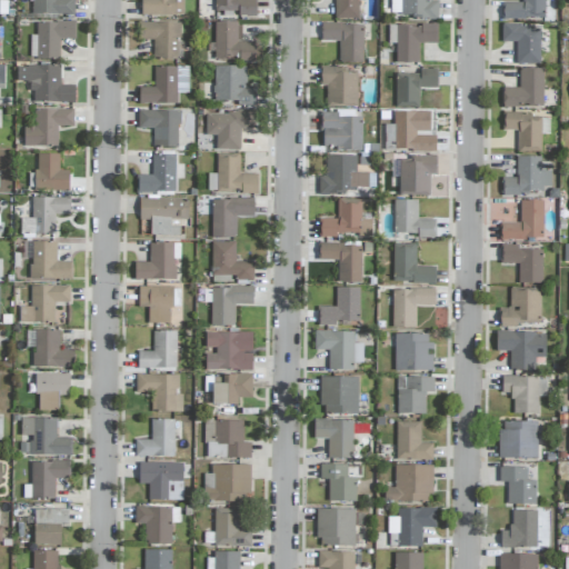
[(33,0),(33,15),(73,16),(73,0),(33,0)]
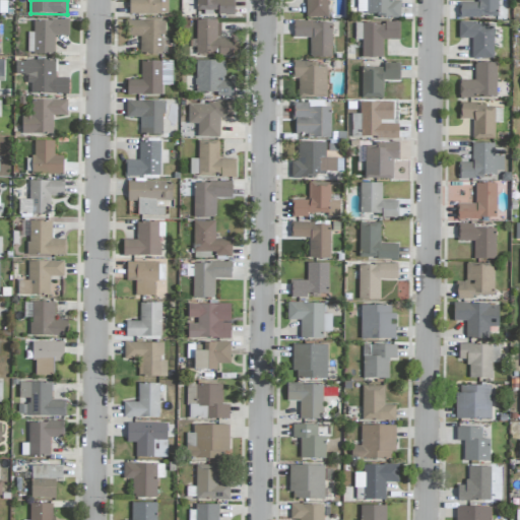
[(129,0),(129,14),(168,14),(168,0),(129,0)]
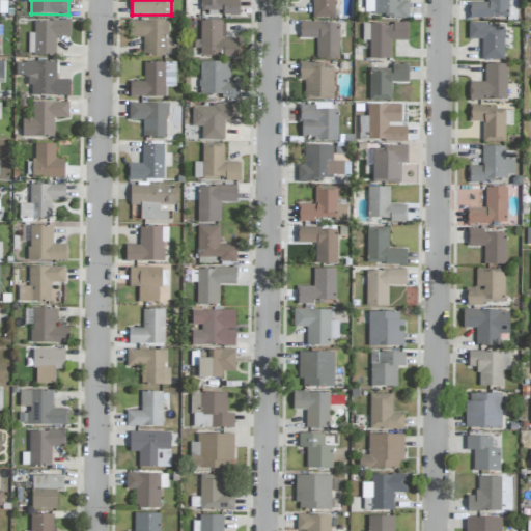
[(200,0),(200,11),(217,10),(217,15),(238,15),(238,0),(200,0)]
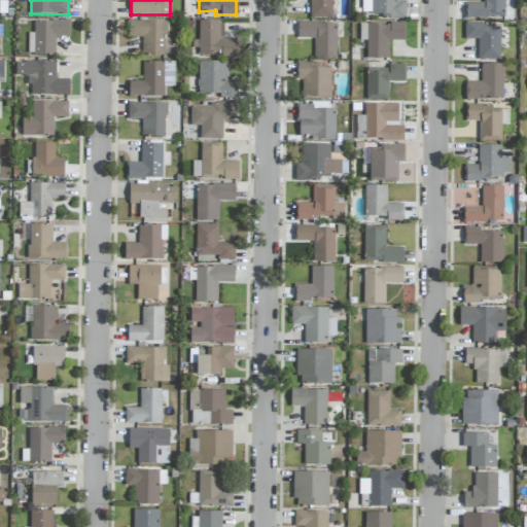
[(331,0),(310,0),(310,18),(331,18),(331,0)]
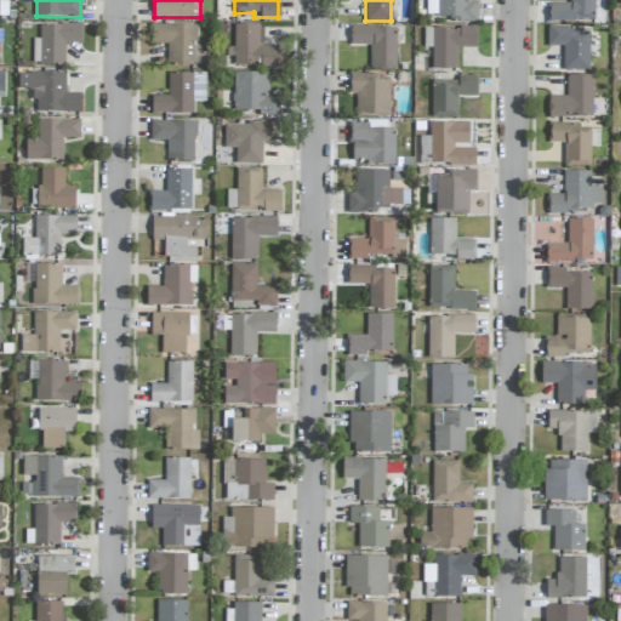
[(471,0),(437,0),(437,21),(478,22),(478,1),(472,0),(471,0)]
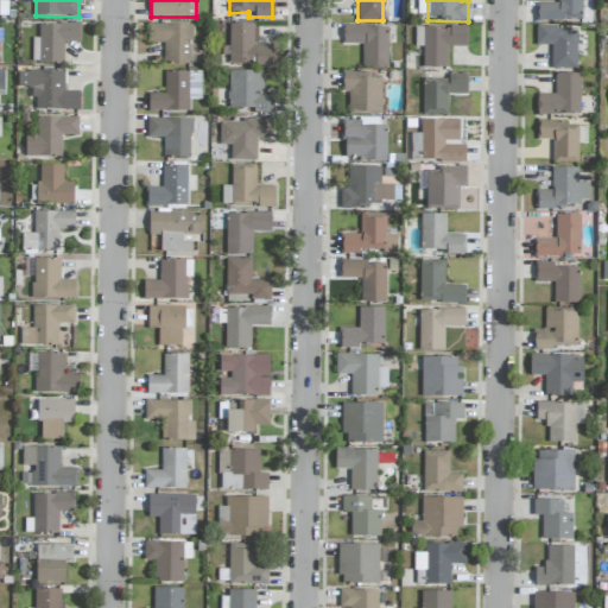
[(581,0),(557,0),(558,4),(537,2),(537,20),(582,21),(581,0)]
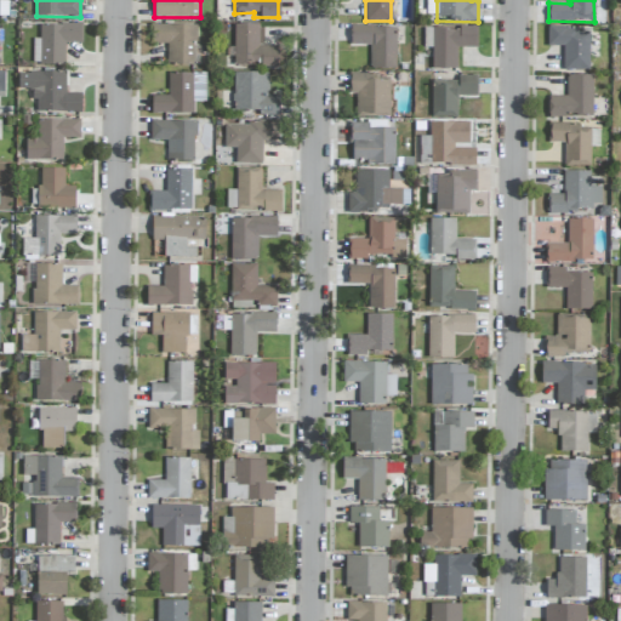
[(64,64),(64,43),(81,44),(83,24),(40,24),(40,39),(34,39),(33,64),(64,64)]
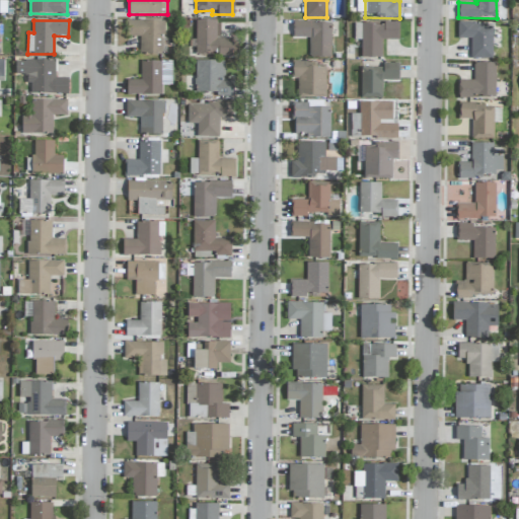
[(166,54),(166,39),(163,39),(163,21),(128,20),(128,36),(139,36),(139,54),(166,54)]
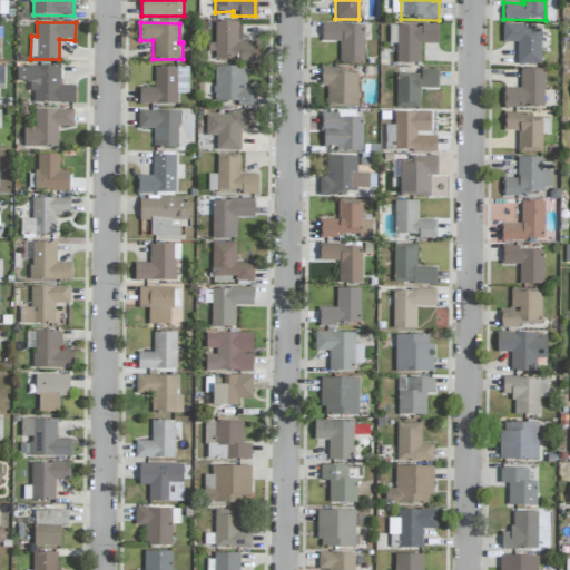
[(237,23),(215,22),(214,60),(255,61),(255,42),(237,41),(237,23)]
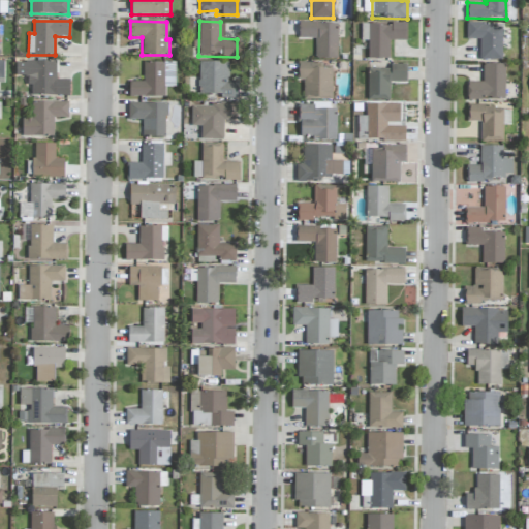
[(337,59),(338,23),(299,22),(299,38),(315,38),(314,58),(337,59)]
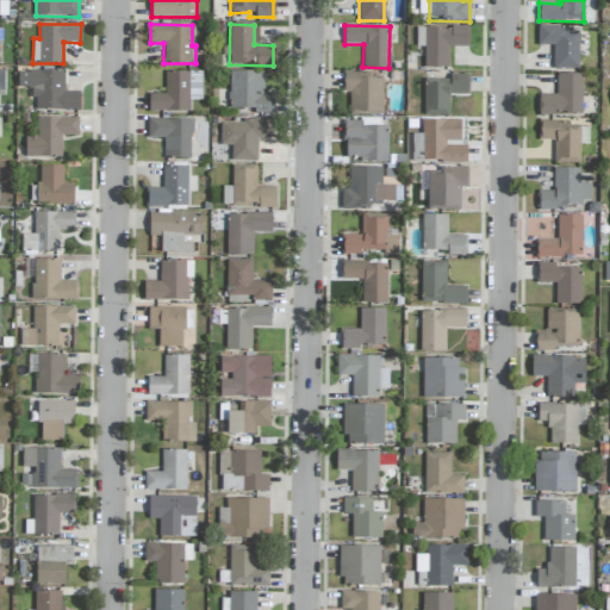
[(449,68),(448,48),(468,47),(467,27),(417,27),(417,47),(424,47),(424,68),(449,68)]
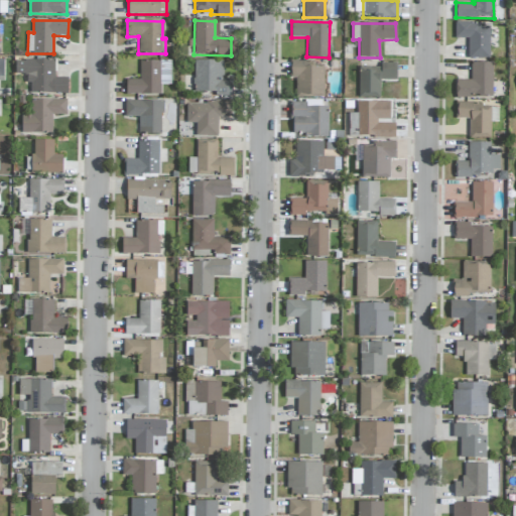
[(456,38),(468,38),(468,58),(490,57),(489,23),(455,24),(456,38)]
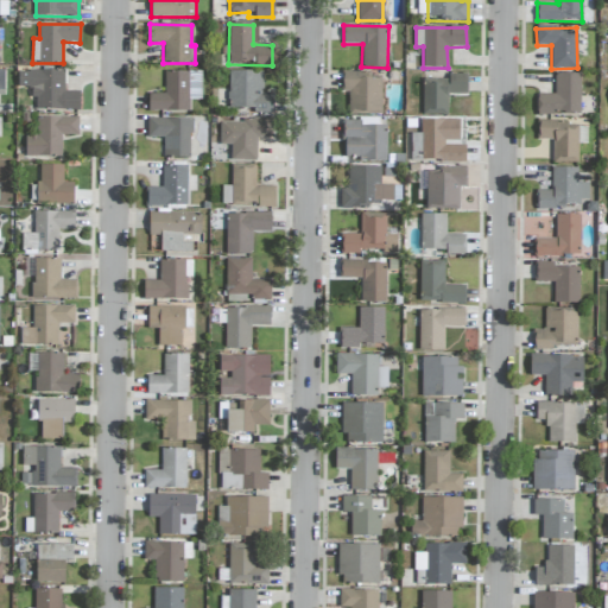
[(35,109),(80,111),(80,92),(64,90),(65,71),(19,70),(18,87),(35,88),(35,109)]
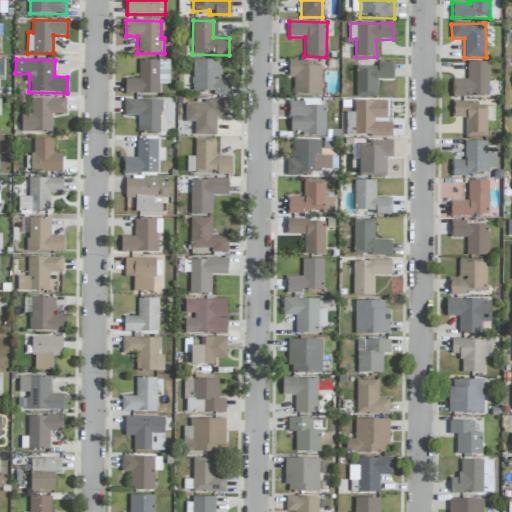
[(125,94),(159,93),(159,84),(170,83),(169,60),(138,61),(138,78),(125,79),(125,94)]
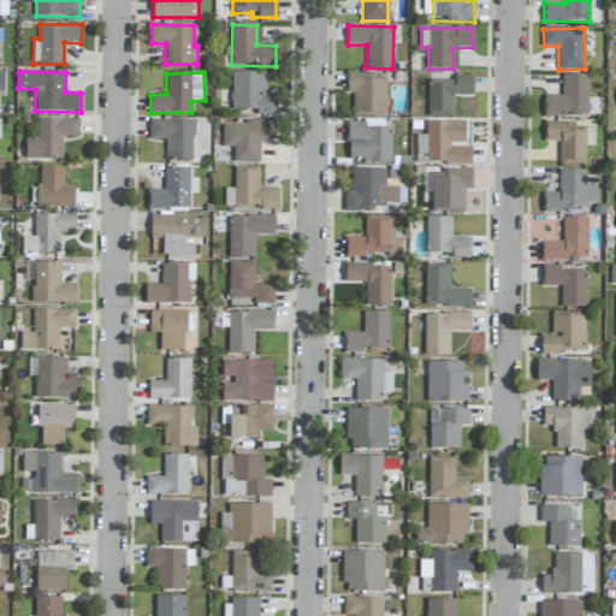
[(276,116),(276,94),(266,94),(267,73),(232,72),(231,110),(259,110),(259,114),(276,116)]
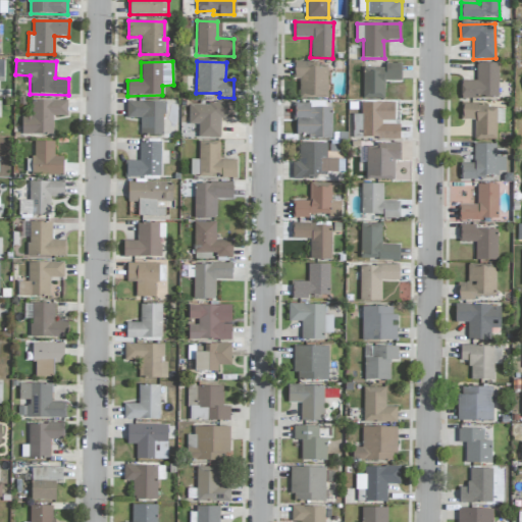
[(327,63),(294,62),(293,79),(300,79),(299,97),(326,97),(327,63)]
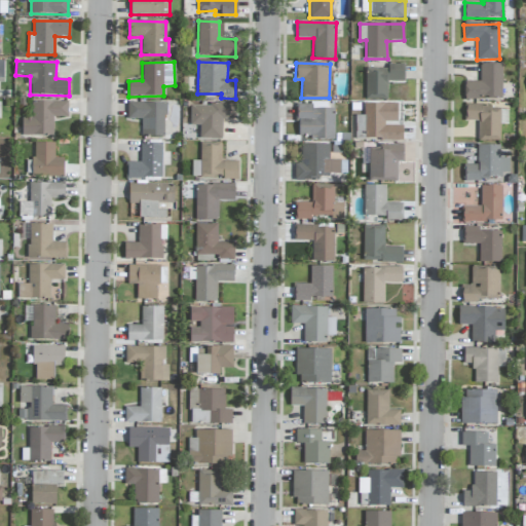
[(388,68),(366,68),(366,100),(387,100),(387,82),(403,82),(403,64),(388,65),(388,68)]
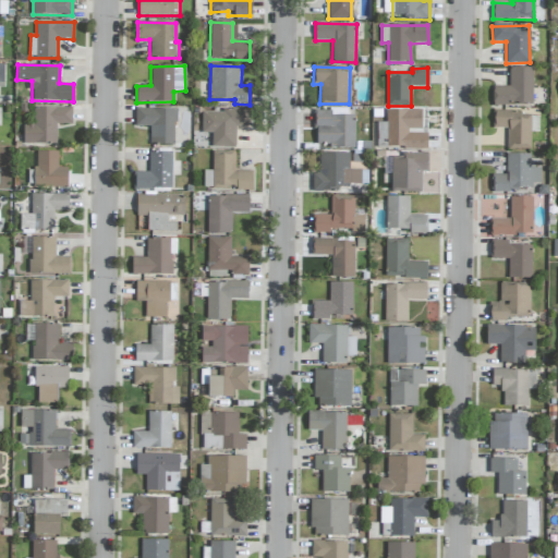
[(533,68),(509,68),(509,86),(493,86),(493,105),(532,105),(533,68)]
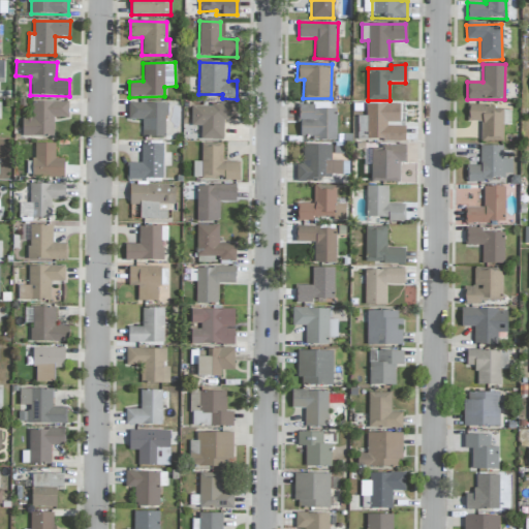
[(22,136),(54,137),(54,118),(68,118),(68,102),(32,102),(31,118),(22,118),(22,136)]
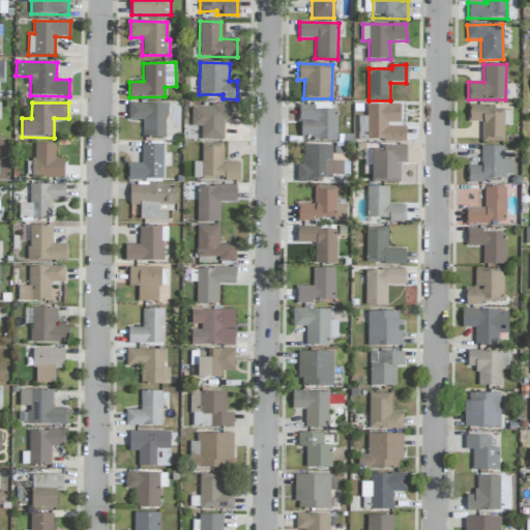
[(143,120),(143,138),(167,139),(167,105),(129,104),(129,120),(143,120)]
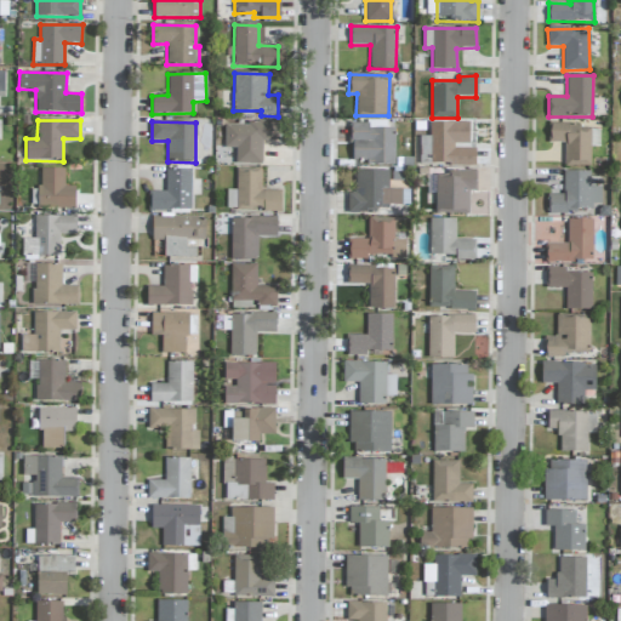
[(396,129),(386,127),(386,123),(352,121),(351,163),(394,165),(396,129)]
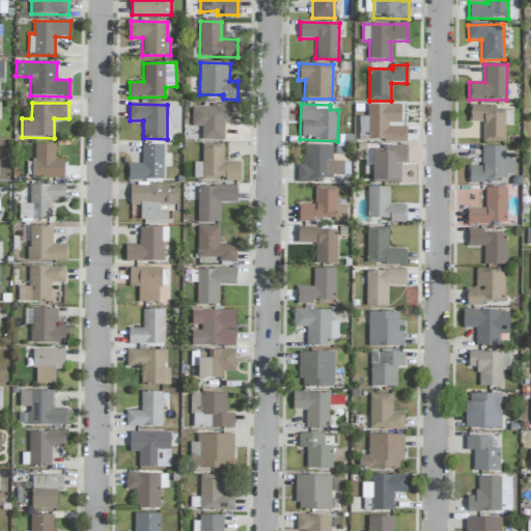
[(201,140),(224,140),(225,120),(239,120),(239,105),(193,105),(192,127),(201,127),(201,140)]
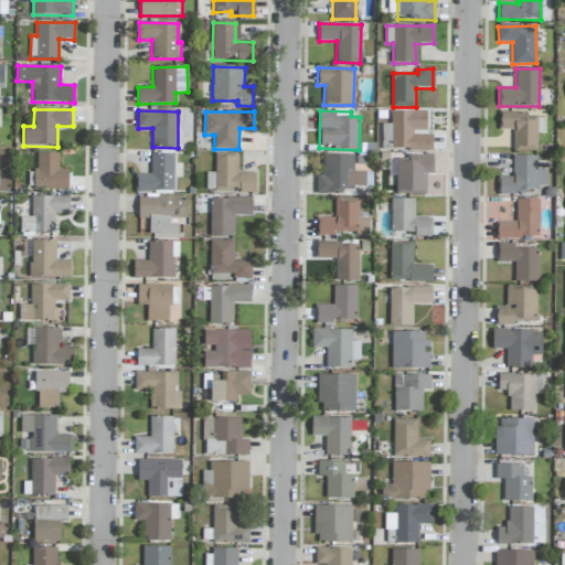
[(427,112),(391,112),(391,150),(433,150),(433,135),(414,135),(414,131),(427,130),(427,112)]
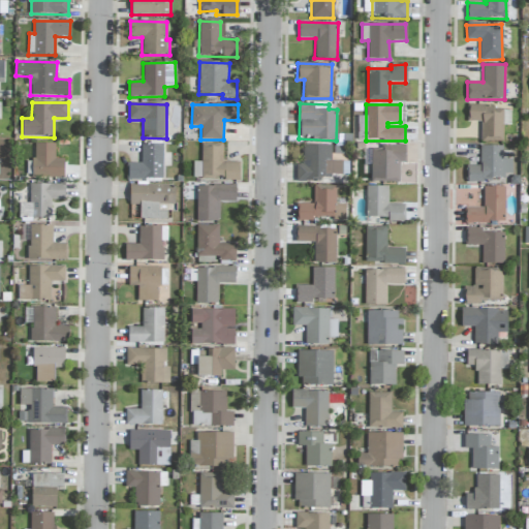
[(503,142),(502,125),(510,125),(509,106),(467,107),(468,121),(480,121),(480,142),(503,142)]
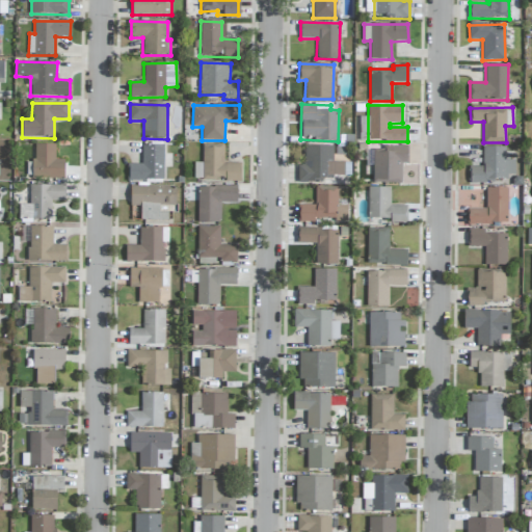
[(240,181),(240,163),(223,163),(224,144),(203,143),(202,167),(195,167),(194,180),(240,181)]
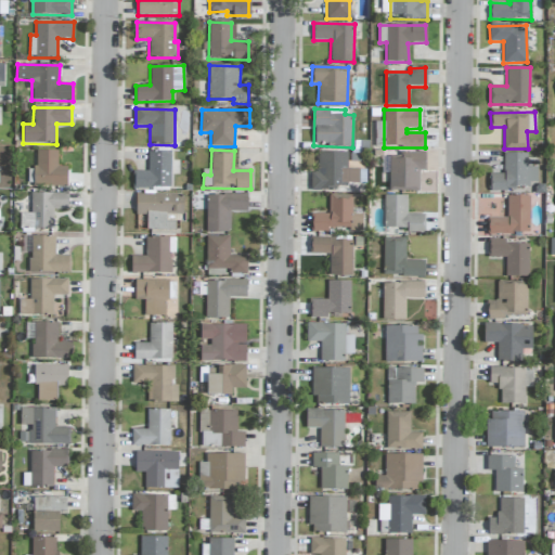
[(67,186),(67,166),(57,166),(57,151),(35,151),(35,186),(67,186)]
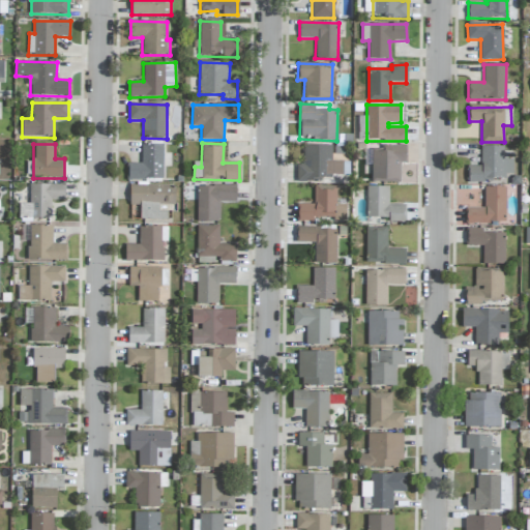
[(127,164),(126,179),(163,180),(164,145),(141,145),(141,164),(127,164)]
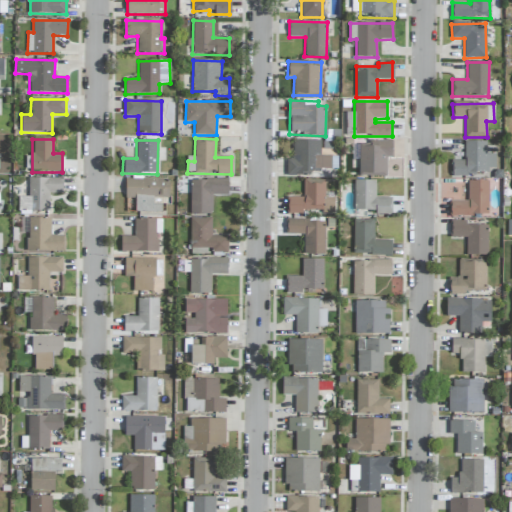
[(320,140),(293,141),(293,159),(287,159),(287,173),(331,172),(331,156),(321,156),(320,140)]
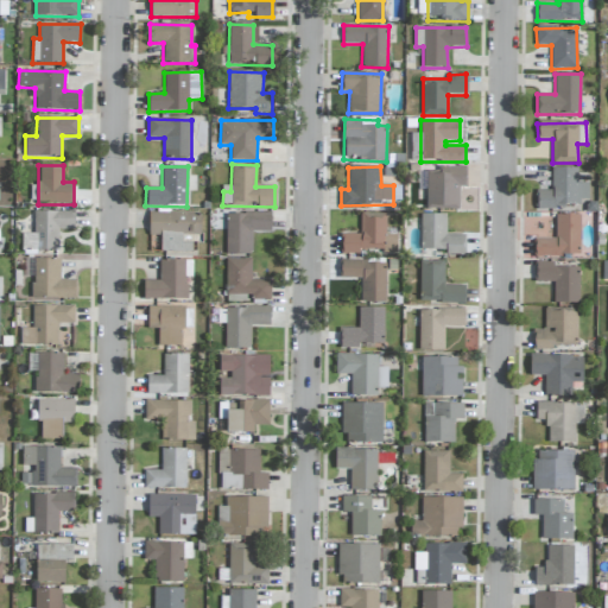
[(458,209),(460,188),(464,188),(466,169),(419,168),(418,190),(426,190),(426,208),(458,209)]
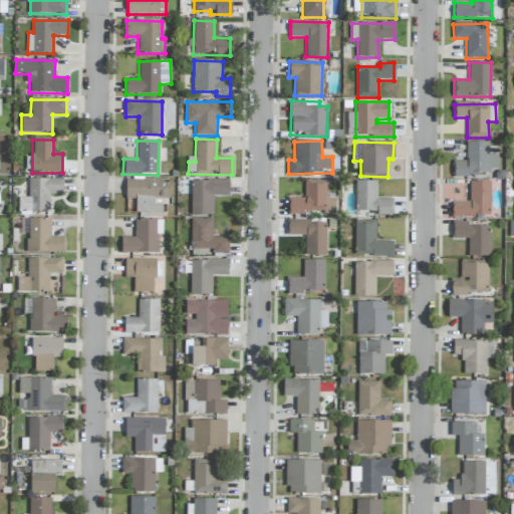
[(488,143),(467,142),(466,161),(453,161),(453,177),(478,177),(478,173),(490,174),(490,169),(497,169),(498,155),(488,155),(488,143)]
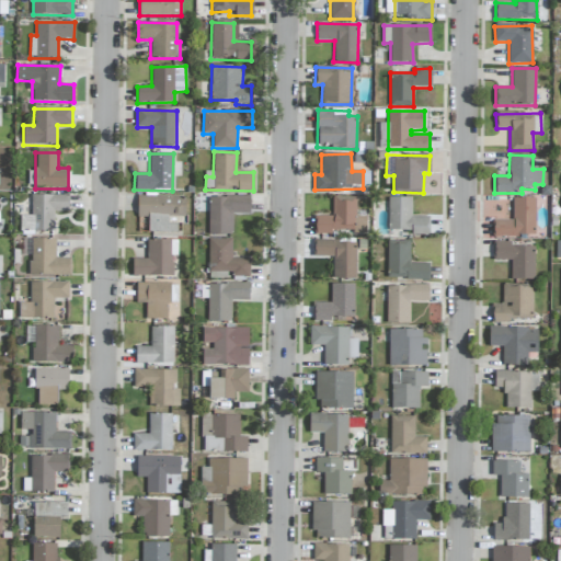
[(68,213),(69,195),(32,195),(32,231),(54,232),(54,212),(68,213)]
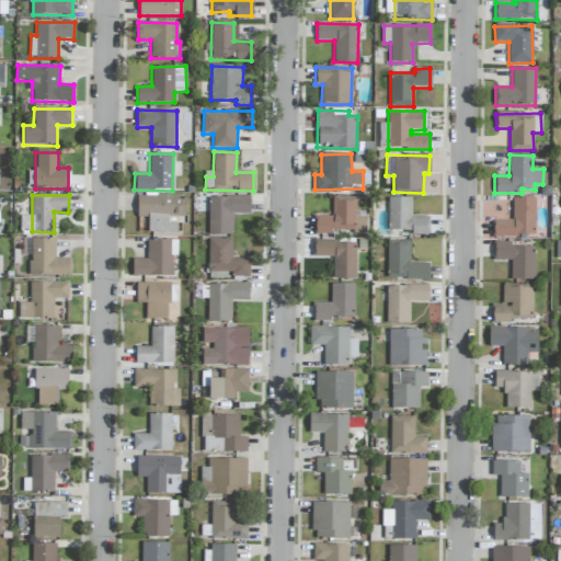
[(137,217),(149,218),(148,232),(176,232),(178,224),(168,224),(168,217),(185,217),(185,197),(138,196),(137,217)]
